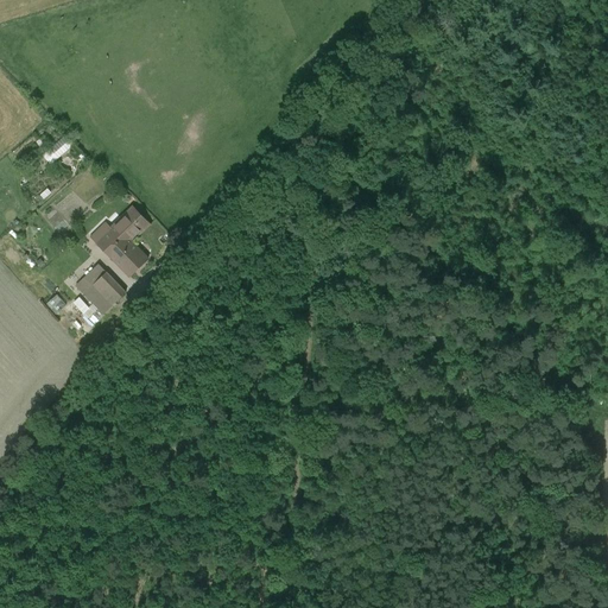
[(62,138),(43,156),(52,164),(70,147),(62,138)]
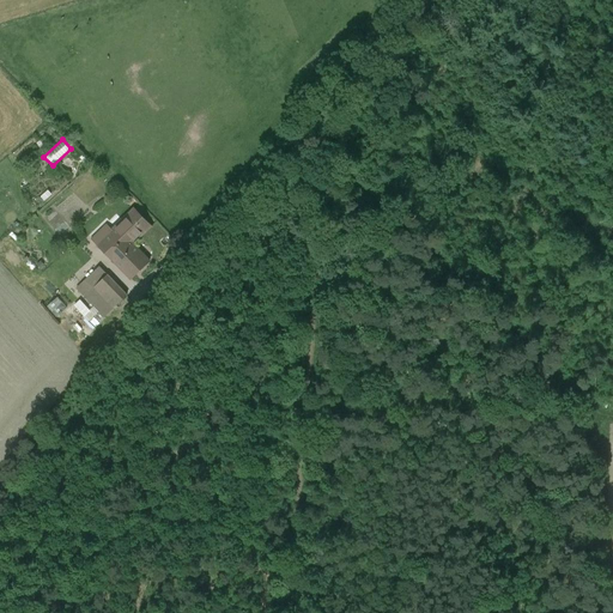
[(109,234),(98,244),(115,261),(133,244),(152,226),(134,208),(109,234)]
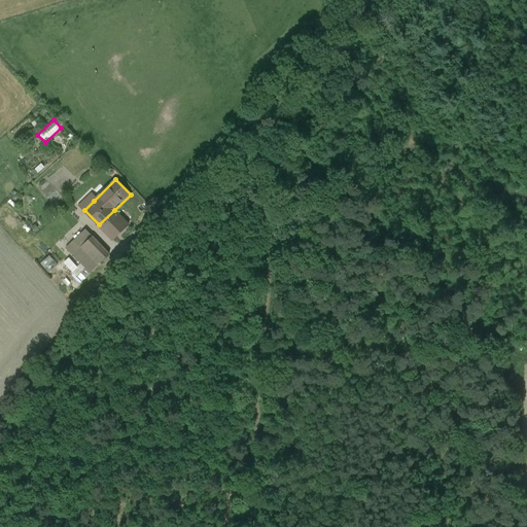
[(89,196),(79,205),(84,210),(94,201),(89,196)]
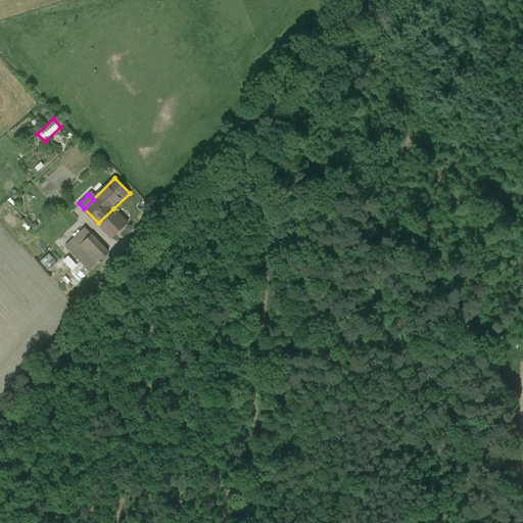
[(113,208),(98,223),(112,237),(127,223),(113,208)]
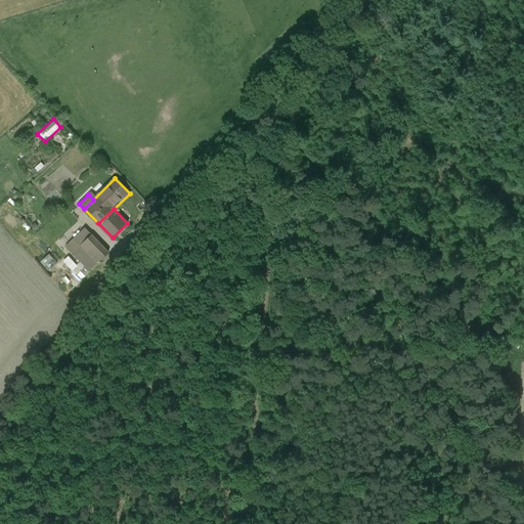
[(85,228),(66,246),(90,271),(97,264),(80,247),(92,235),(85,228)]
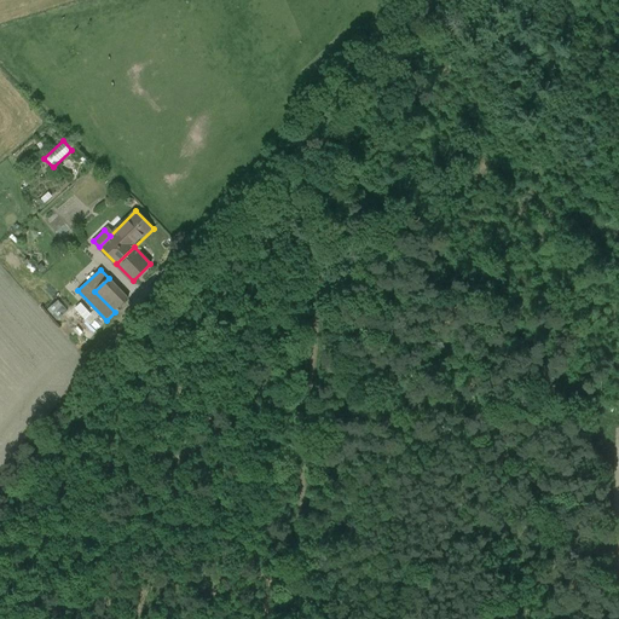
[(128,299),(109,278),(94,291),(115,312),(128,299)]
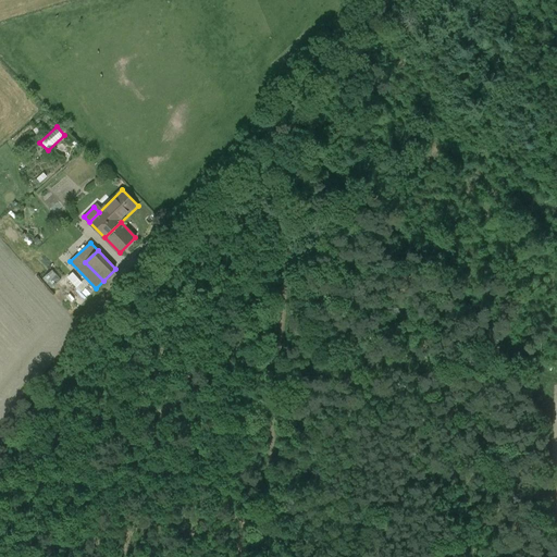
[(49,268),(40,276),(56,294),(65,284),(49,268)]
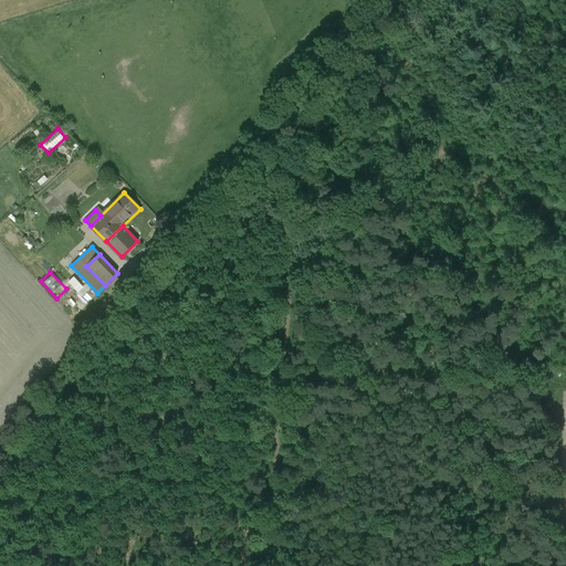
[(77,292),(84,286),(75,275),(69,281),(77,292)]
